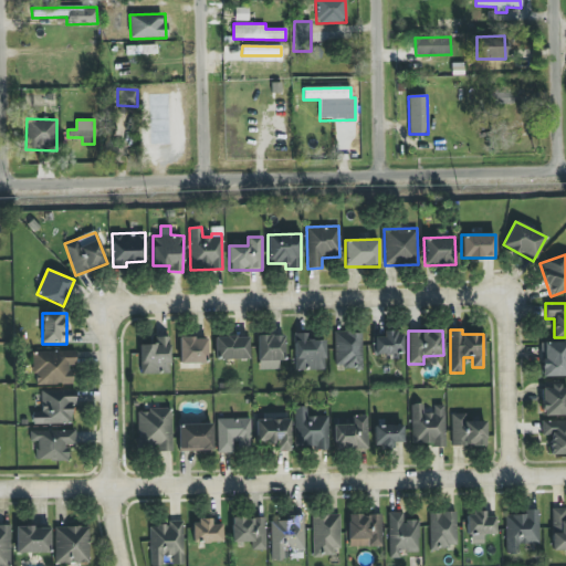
[(363,368),(362,332),(335,333),(335,368),(363,368)]
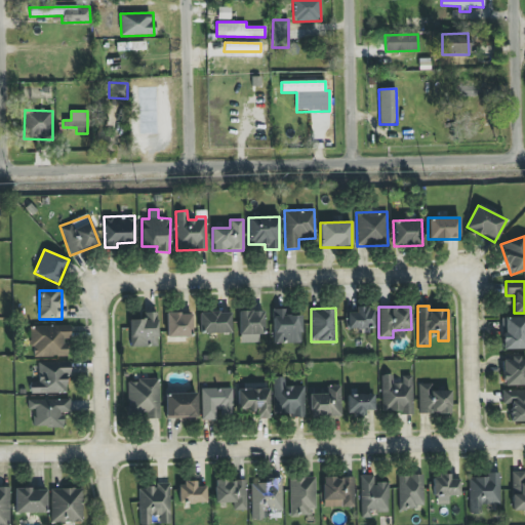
[(373,329),(373,308),(355,309),(355,313),(346,313),(347,329),(373,329)]
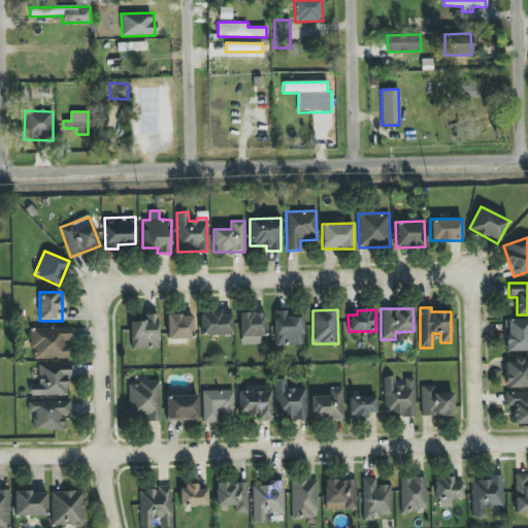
[(302,318),(287,318),(287,310),(274,311),(275,345),(303,345),(302,318)]
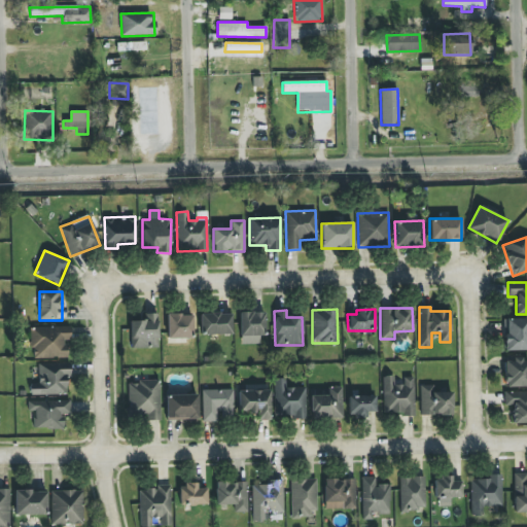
[(241,345),(259,344),(259,336),(265,336),(265,312),(240,313),(241,345)]
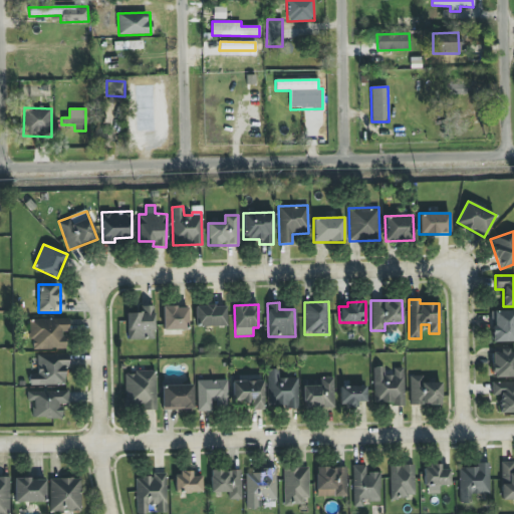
[(226,326),(225,305),(196,305),(196,326),(226,326)]
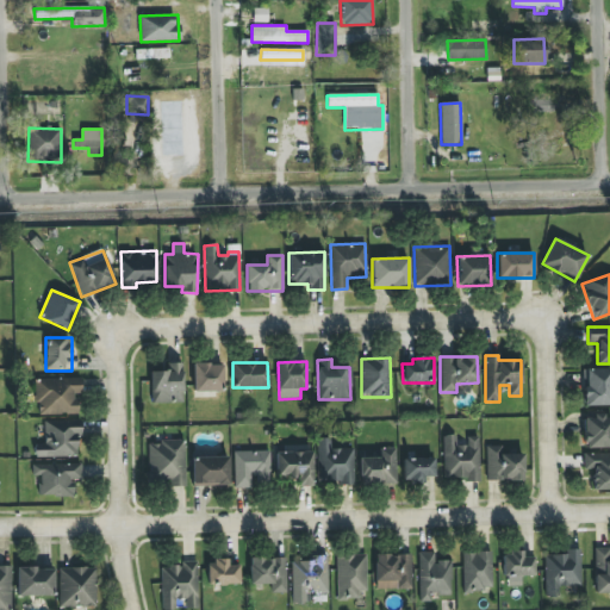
[(182,363),(168,363),(168,372),(150,372),(151,403),(184,403),(182,363)]
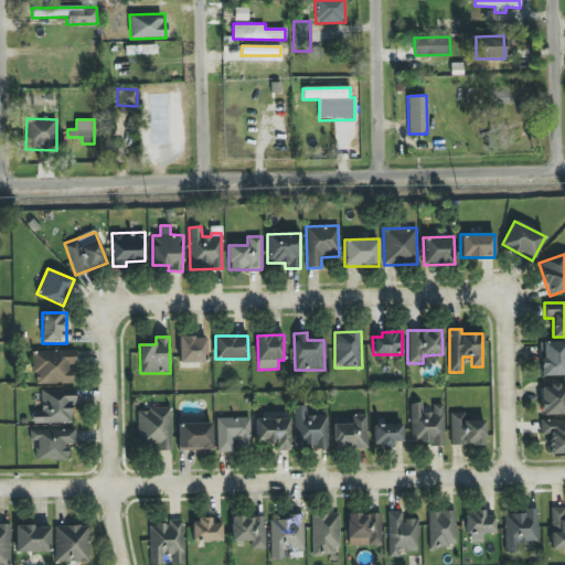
[(206,362),(205,337),(179,338),(180,363),(206,362)]
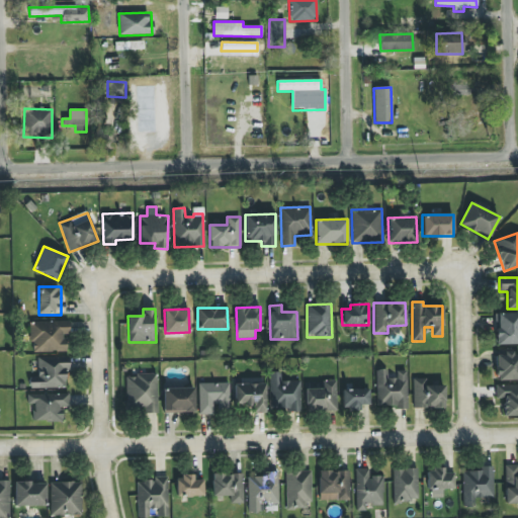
[(517,313),(495,314),(496,345),(517,344),(517,313)]
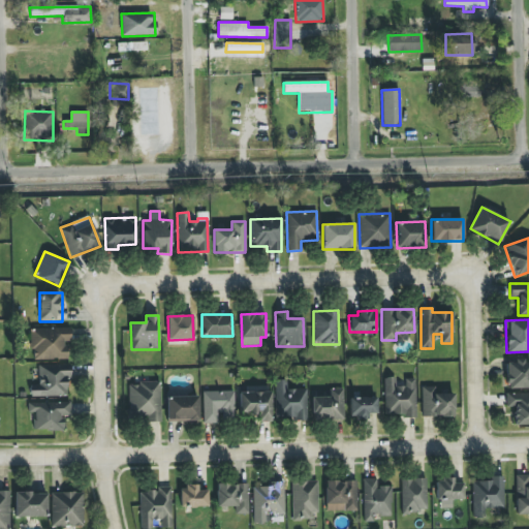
[(70,328),(31,329),(32,360),(68,359),(68,343),(71,343),(70,328)]
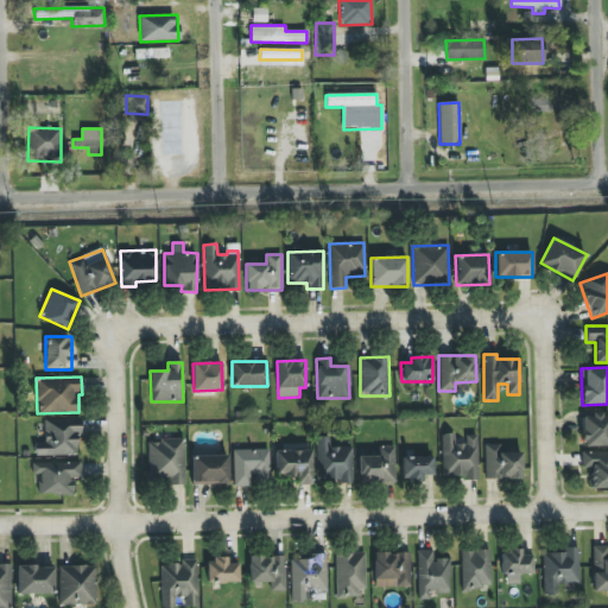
[(607,447),(607,415),(582,415),(582,447),(607,447)]
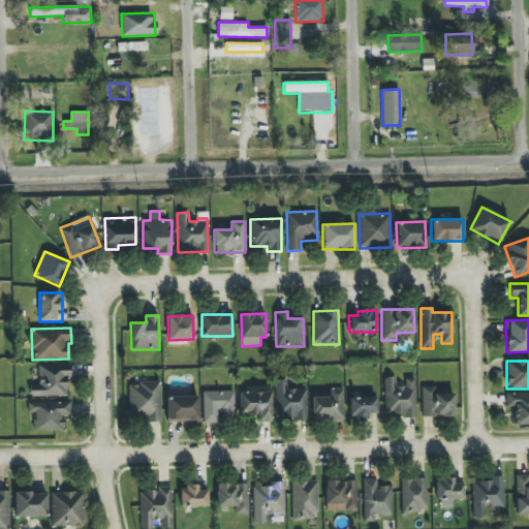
[(69,396),(68,365),(38,365),(39,385),(30,385),(30,397),(69,396)]
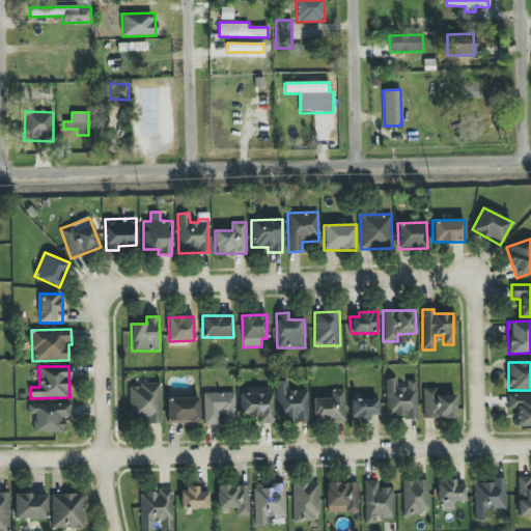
[(387,418),(417,417),(416,381),(407,381),(407,388),(397,388),(397,379),(386,380),(387,418)]
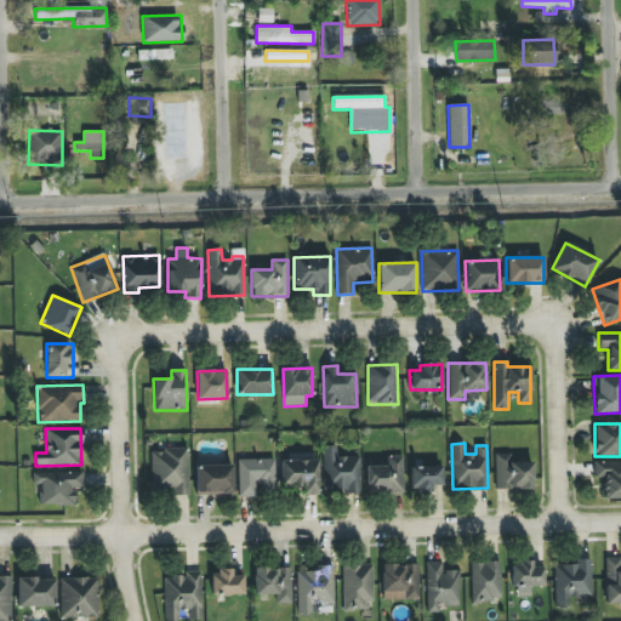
[(324,493),(360,491),(359,456),(336,457),(336,446),(323,446),(324,493)]
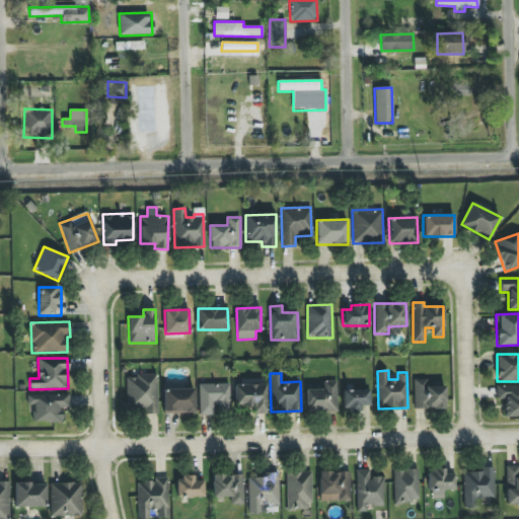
[(127,376),(127,410),(145,410),(146,415),(158,414),(157,375),(127,376)]
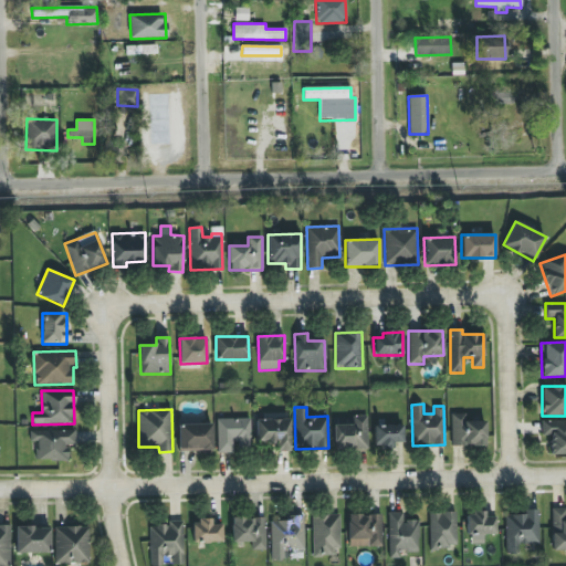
[(452,447),(485,446),(485,421),(465,422),(464,413),(451,413),(452,447)]
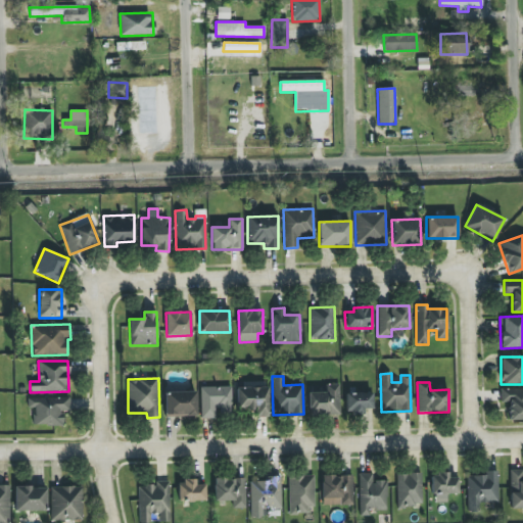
[(307,393),(308,416),(340,415),(339,384),(328,385),(329,392),(307,393)]
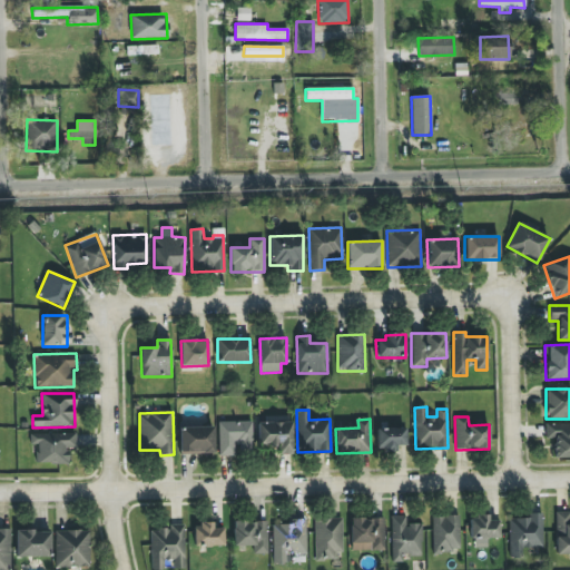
[(252,421),(218,422),(219,457),(235,455),(235,450),(253,450),(252,421)]
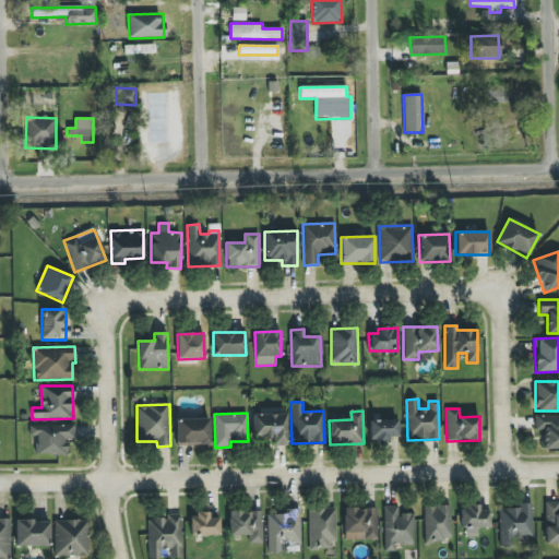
[(286,414),(252,415),(253,440),(271,439),(272,445),(287,445),(286,414)]
